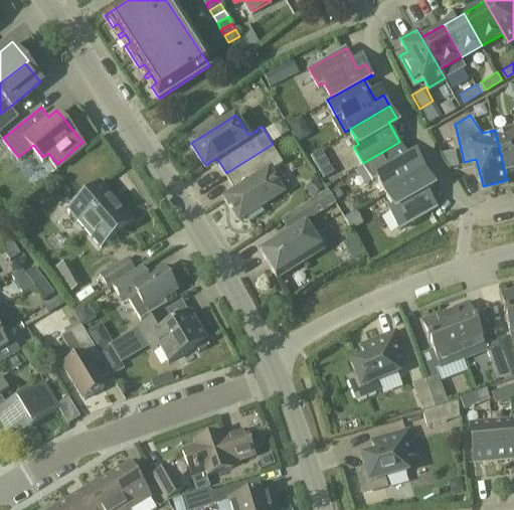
[(513,124),(495,130),(507,180),(508,179),(506,170),(513,167),(513,124)]
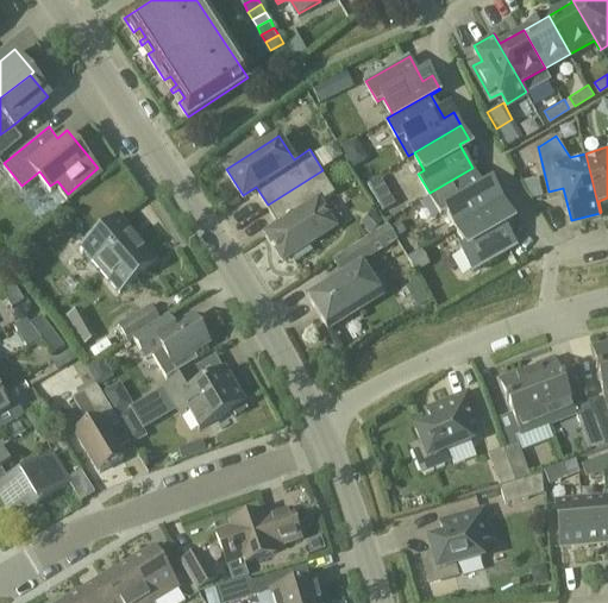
[(487,192),(472,168),(430,193),(440,213),(446,209),(457,226),(503,200),(496,187),(487,192)]
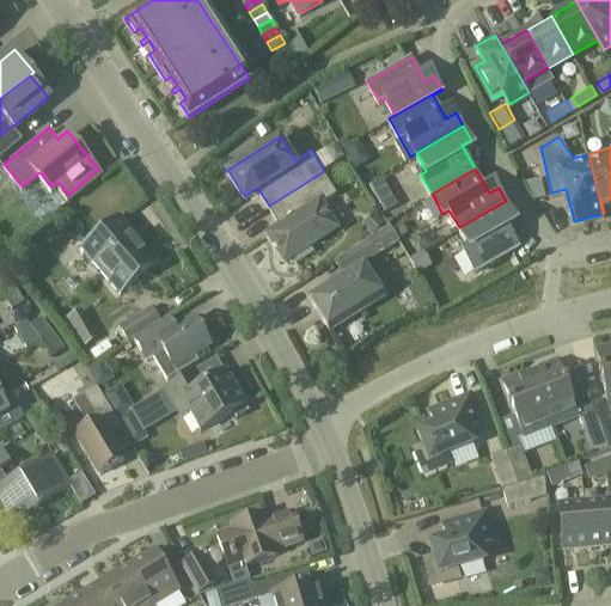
[(337,191),(324,171),(269,206),(280,224),(268,232),(285,258),(337,225),(322,201),(337,191)]
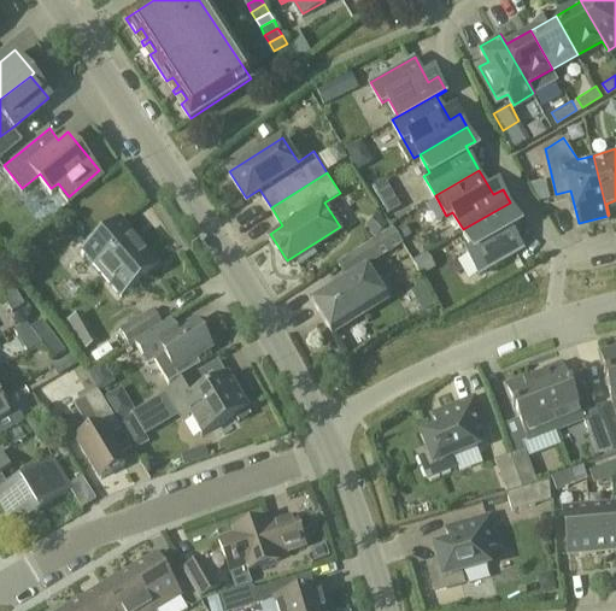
[(373,183),(379,194),(391,188),(385,176),(373,183)]
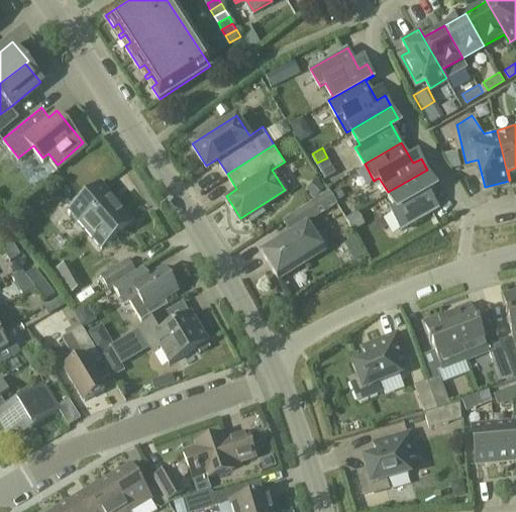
[(427,170),(388,192),(396,207),(391,210),(401,227),(438,207),(426,186),(433,181),(427,170)]
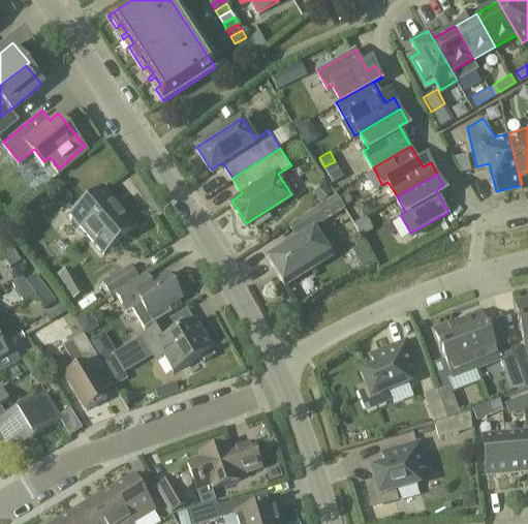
[(332,189),(323,181),(315,191),(323,198),(332,189)]
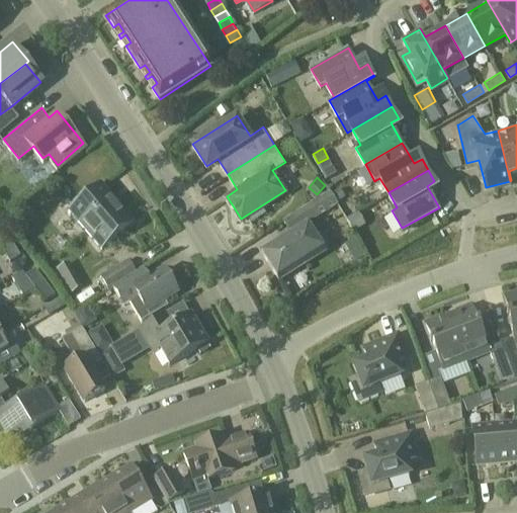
[(69,205),(101,244),(133,219),(100,179),(69,205)]
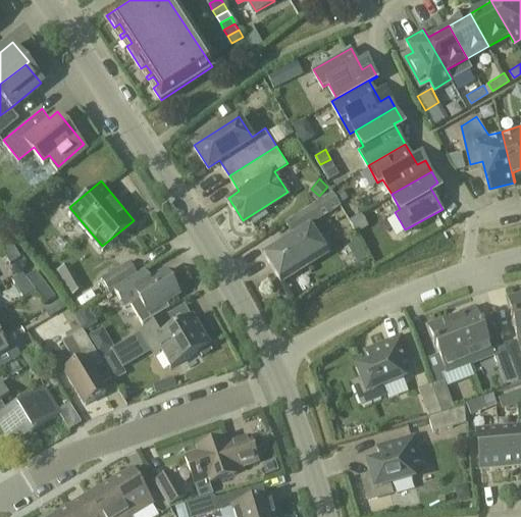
[(293,214),(287,217),(295,229),(264,249),(282,277),(319,254),(327,249),(310,220),(342,201),(334,189),(293,214)]
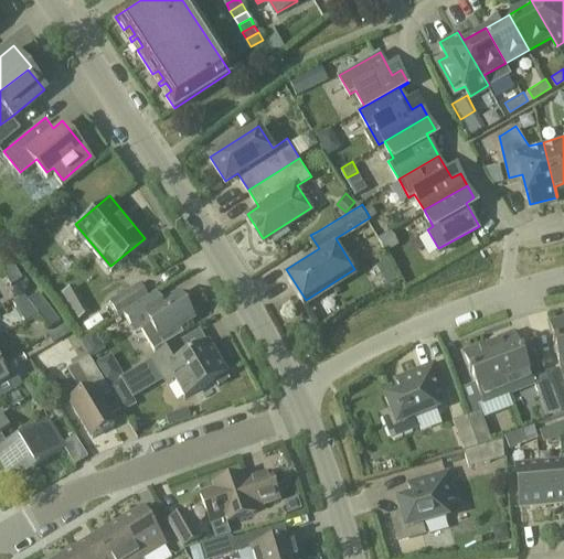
[(20,243),(35,230),(28,219),(12,232),(20,243)]
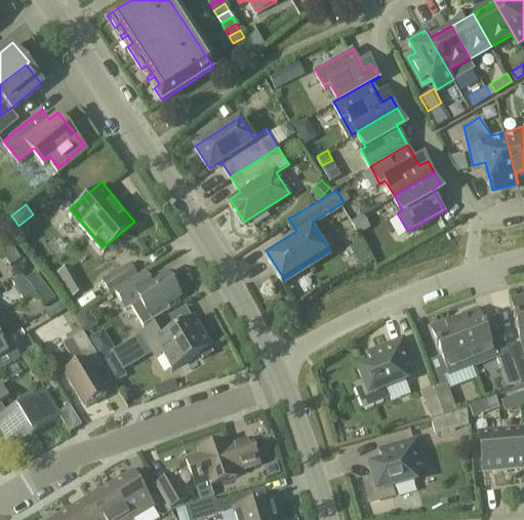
[(352,220),(359,232),(370,225),(364,213),(352,220)]
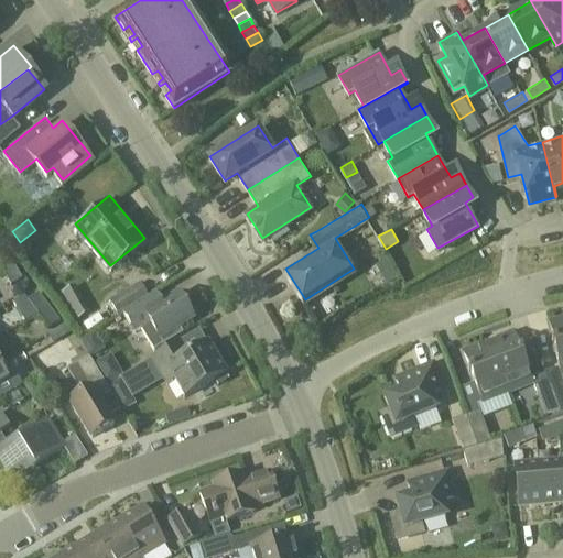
[(387,281),(398,275),(388,258),(377,263),(387,281)]
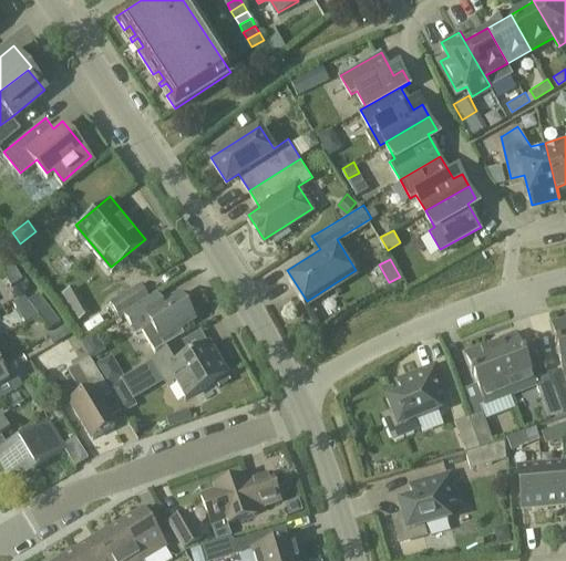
[(13,262),(2,268),(11,283),(22,277),(13,262)]
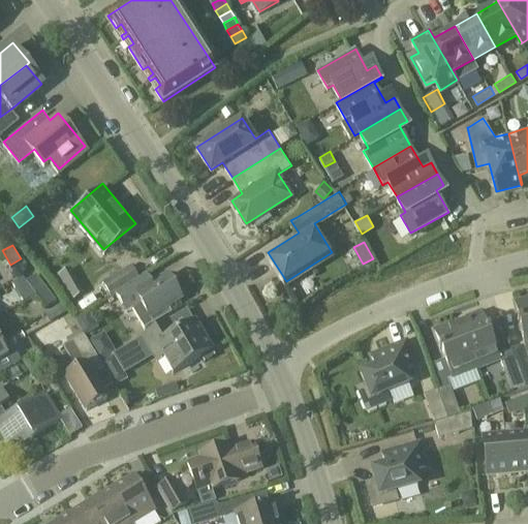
[(110,291),(114,289),(138,275),(130,260),(101,278),(110,291)]
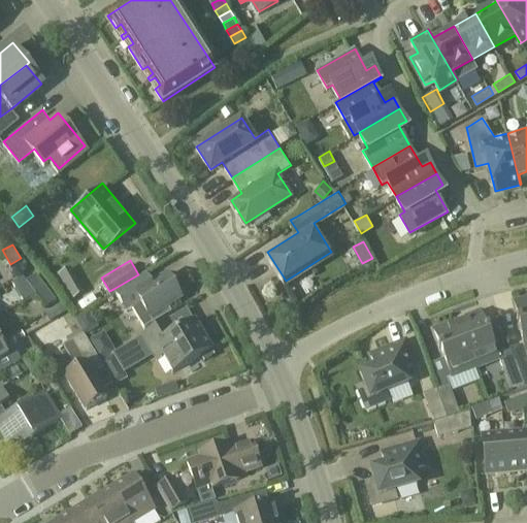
[(58,267),(68,293),(83,288),(72,262),(58,267)]
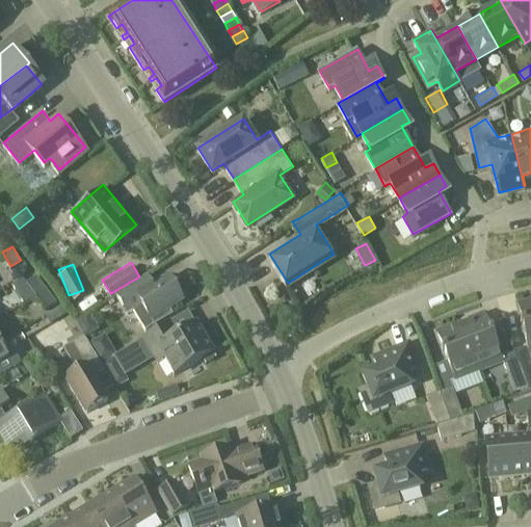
[(22,300),(36,292),(47,286),(36,272),(26,279),(30,284),(18,293),(22,300)]
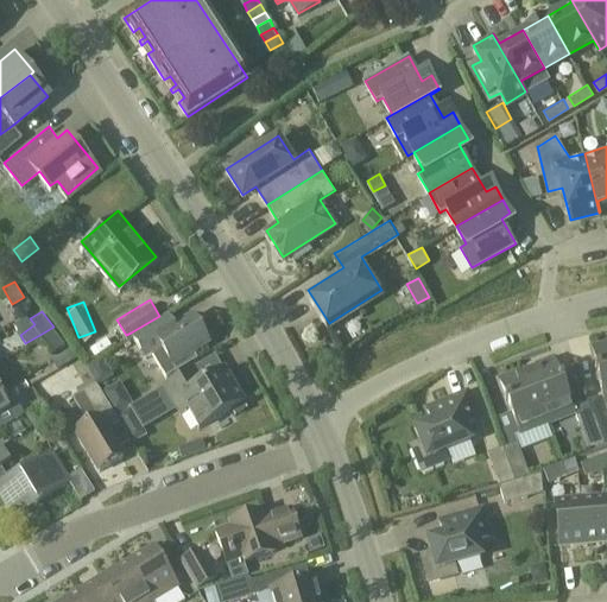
[(162,315),(159,316),(131,333),(144,355),(152,350),(168,374),(197,356),(193,348),(209,337),(195,312),(169,328),(162,315)]
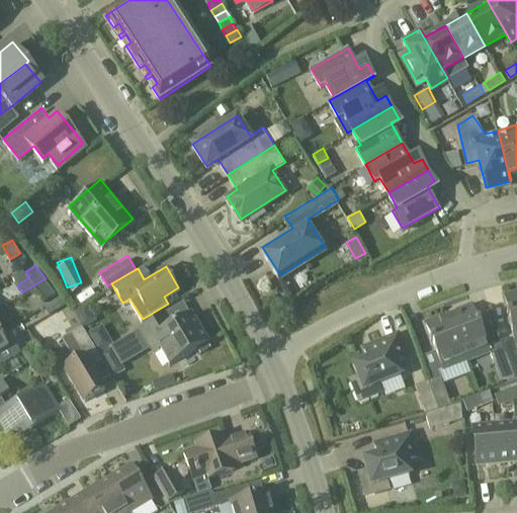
[(56,290),(46,278),(35,284),(45,297),(56,290)]
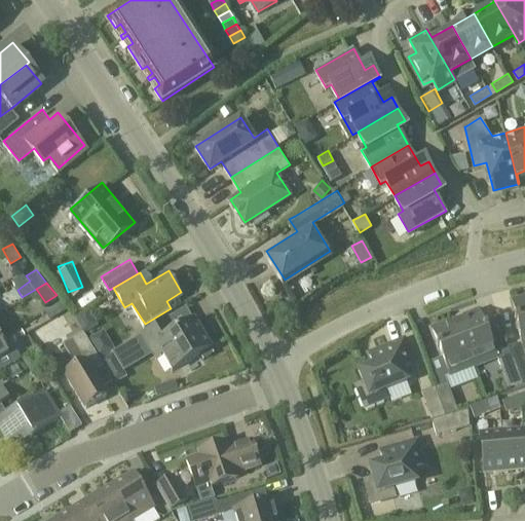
[(523,346),(524,345),(524,294),(512,298),(523,346)]
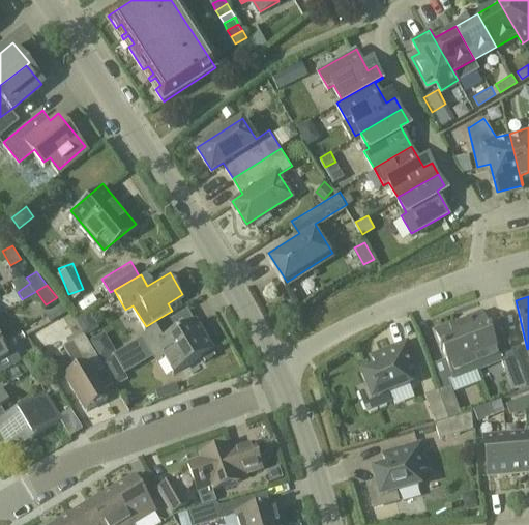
[(62,303),(48,311),(51,317),(52,318),(66,310),(62,303)]
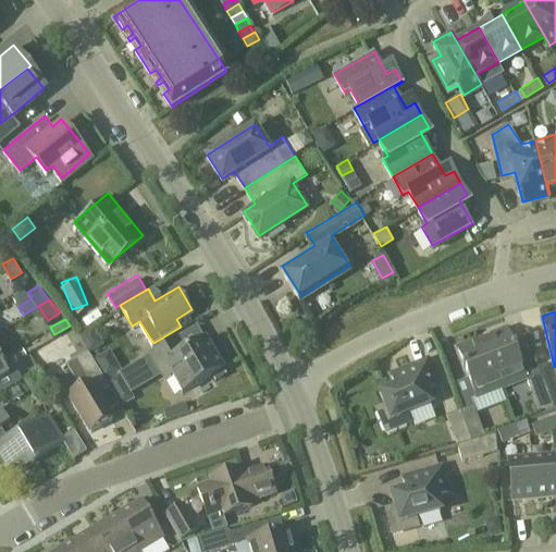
[(484,340),(502,385),(527,376),(507,326),(492,332),(494,336),(484,340)]
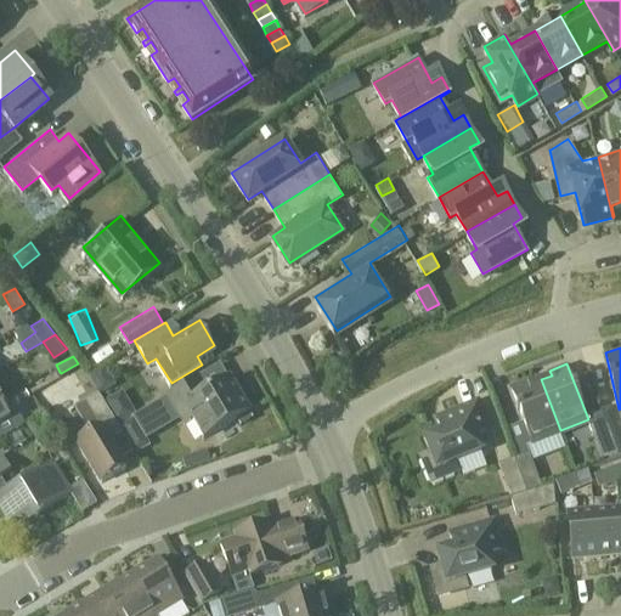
[(167,391),(175,406),(185,400),(203,433),(236,413),(248,406),(249,406),(230,373),(207,386),(198,372),(167,391)]
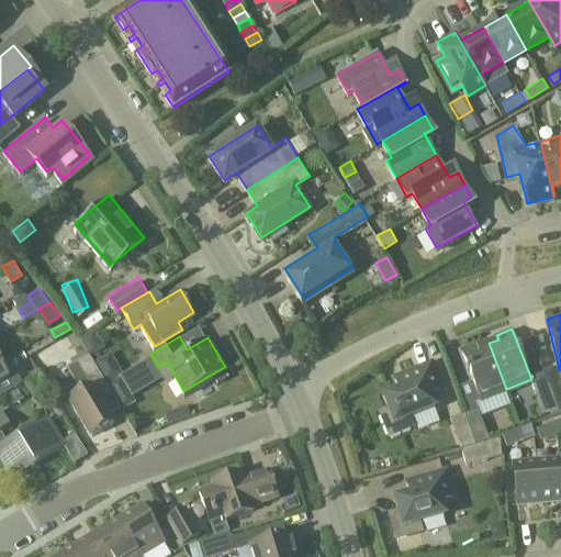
[(480,399),(506,389),(489,343),(478,347),(477,343),(461,349),(480,399)]
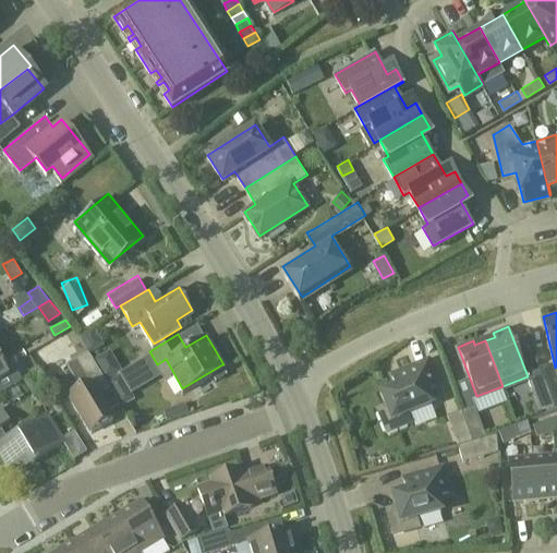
[(99,393),(111,386),(107,380),(88,350),(67,364),(80,385),(69,392),(93,429),(113,415),(99,393)]
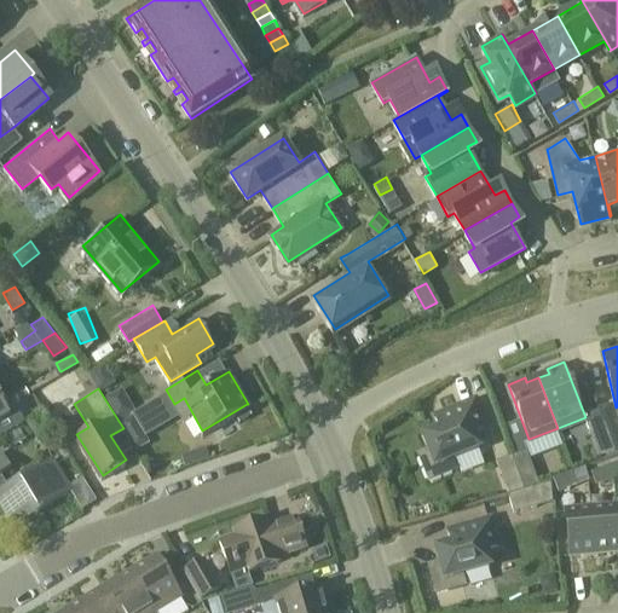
[(1,393),(0,393),(0,431),(0,432),(26,417),(18,405),(9,411),(5,404),(7,403),(1,393)]
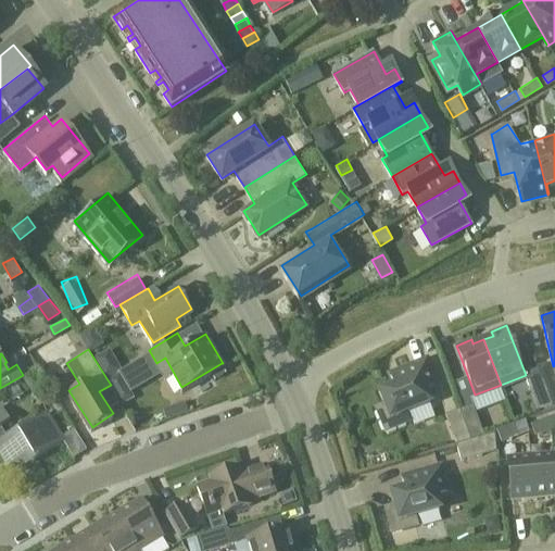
[(438,383),(428,357),(396,368),(402,380),(381,389),(386,401),(377,404),(387,427),(408,418),(405,410),(431,399),(426,387),(438,383)]
